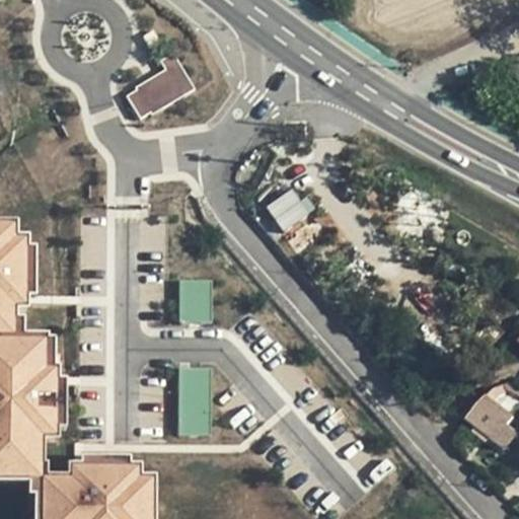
[(178,60),(122,90),(139,122),(195,92),(178,60)]
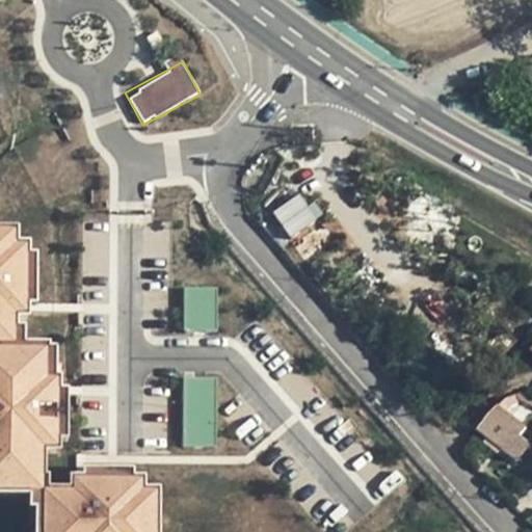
[(272,211),(290,238),(320,217),(302,190),(272,211)]
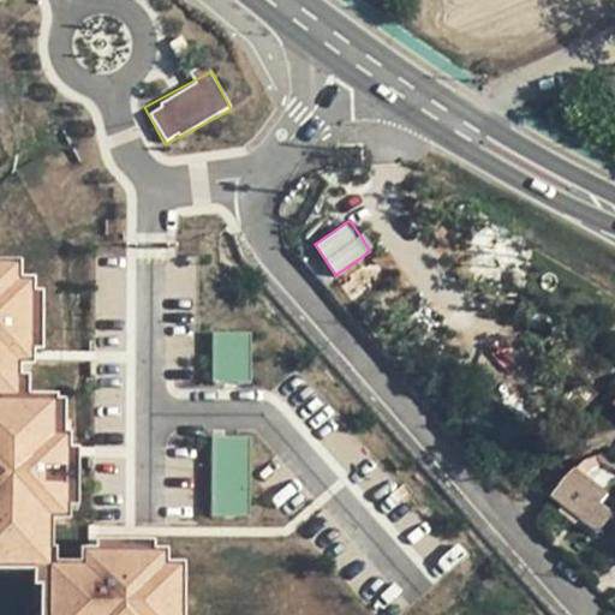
[(34,593),(34,614),(168,614),(166,551),(149,553),(148,538),(84,542),(70,543),(71,556),(34,559),(31,507),(48,506),(45,428),(31,428),(29,390),(4,393),(3,357),(16,357),(12,278),(0,278),(0,561),(19,560),(33,560),(34,593)]
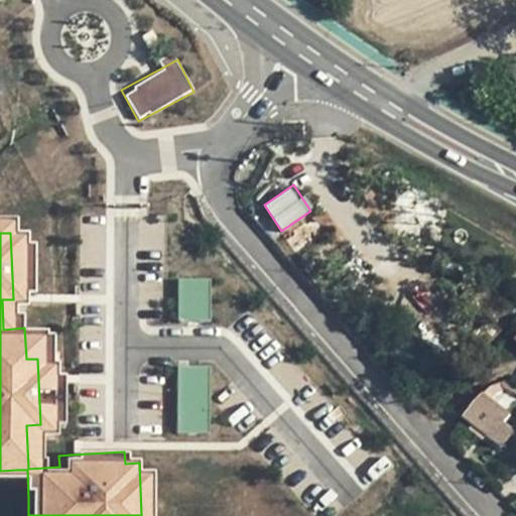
[(22,240),(11,241),(13,291),(24,290),(22,240)]
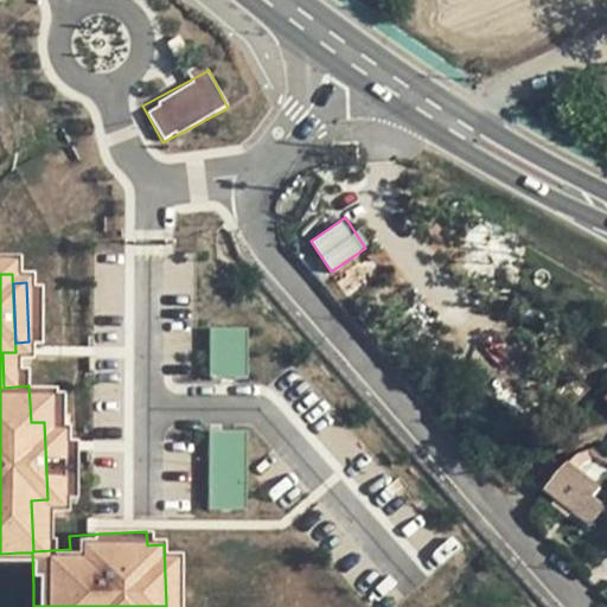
[(196,312),(198,362),(237,359),(235,311),(196,312)]
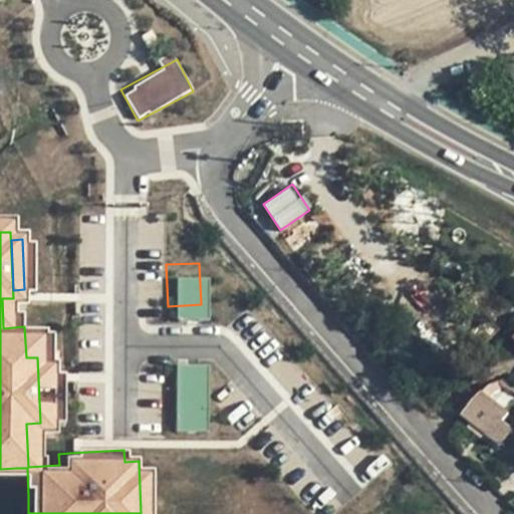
[(174,418),(206,416),(203,349),(171,350),(174,418)]
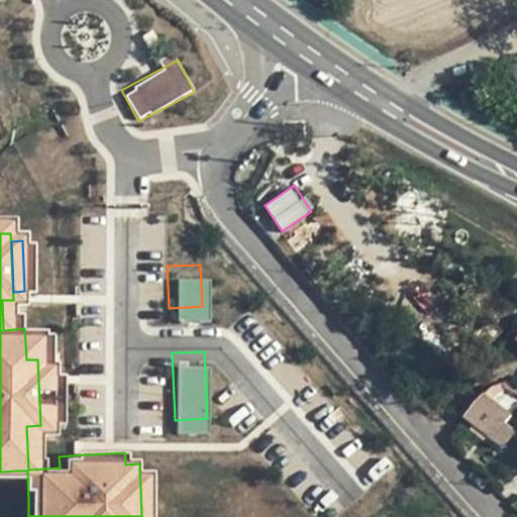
[(475,402),(461,417),(503,450),(516,431),(507,423),(512,416),(489,399),(481,407),(475,402)]
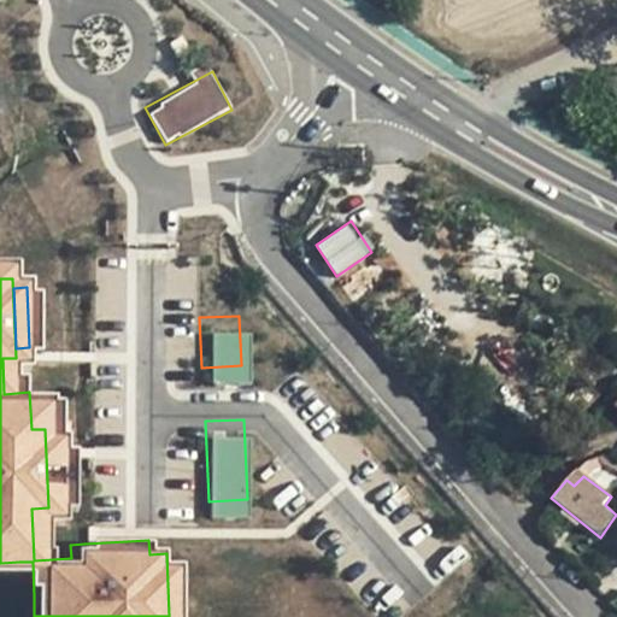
[(34,595),(33,562),(19,562),(21,597),(34,595)]
